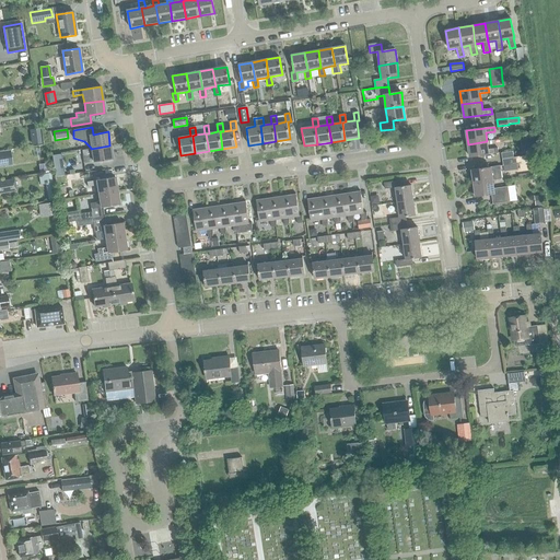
[(526,136),(529,153),(536,152),(533,135),(526,136)]
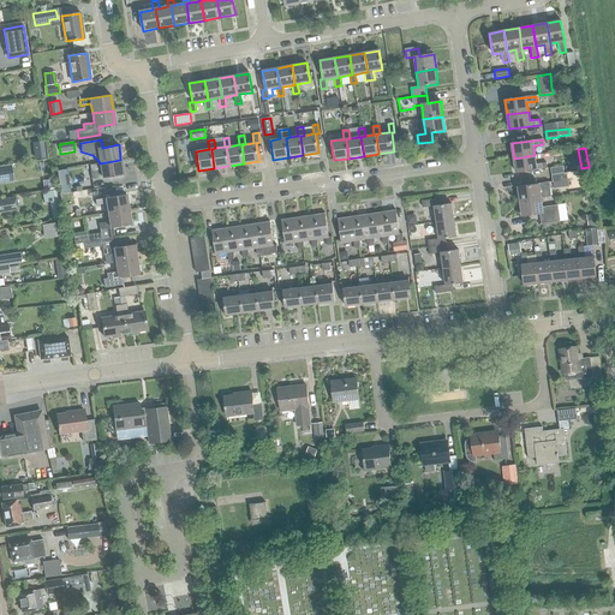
[(514,159),(517,173),(547,168),(545,162),(536,165),(535,155),(514,159)]
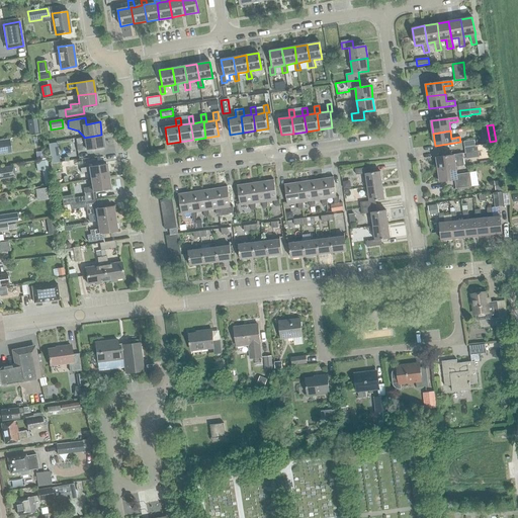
[(84,138),(85,145),(77,146),(77,151),(104,146),(101,135),(84,138)]
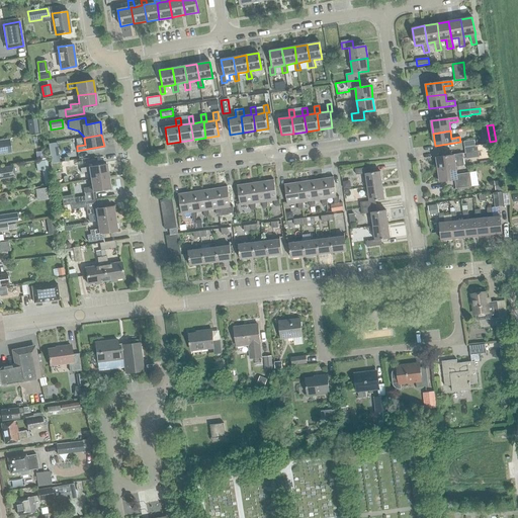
[(0,140),(0,154),(12,153),(10,140),(0,140)]
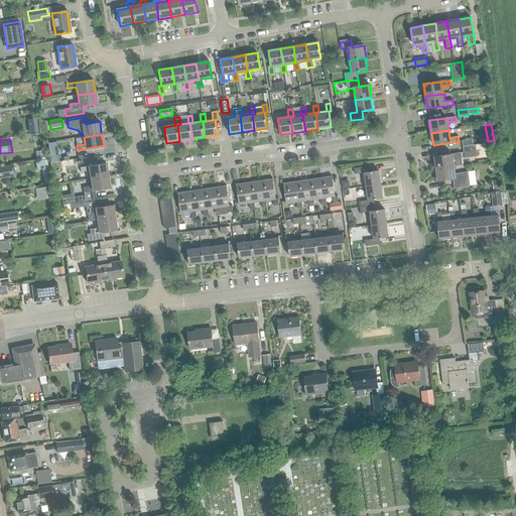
[(463,147),(464,153),(476,151),(476,146),(473,146),(473,145),(463,147)]
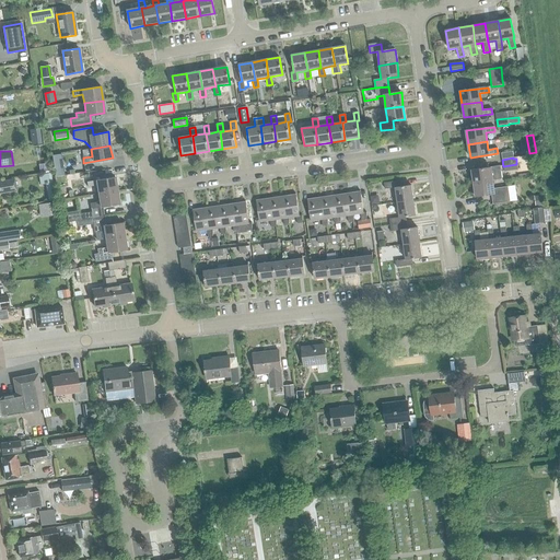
[(471,171),(474,184),(492,181),(502,179),(500,166),(471,171)]
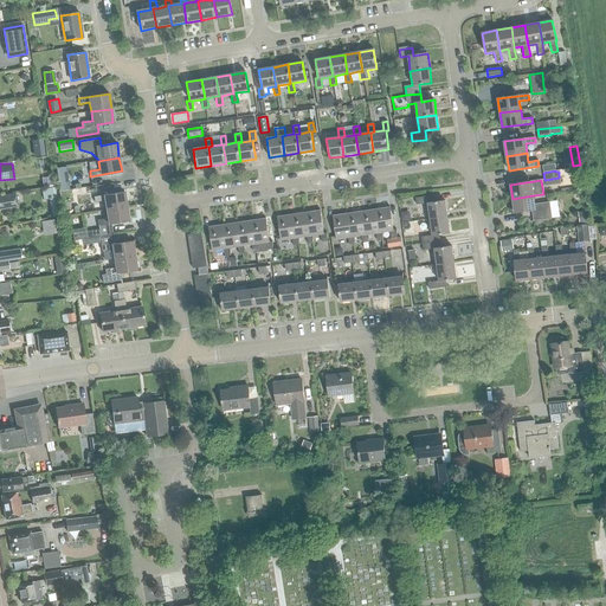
[(60,216),(55,187),(47,188),(52,218),(60,216)]
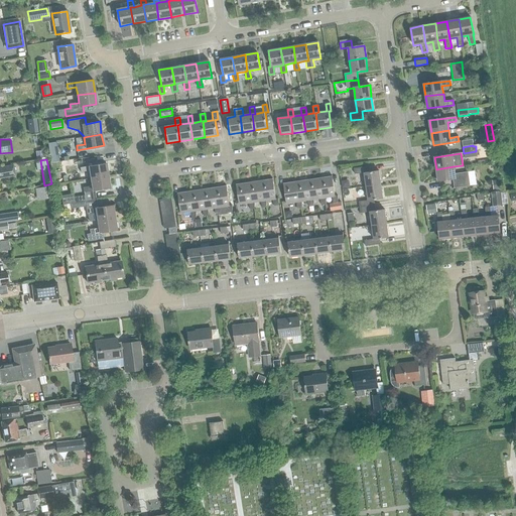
[(89,171),(90,178),(107,175),(105,163),(80,168),(81,172),(89,171)]
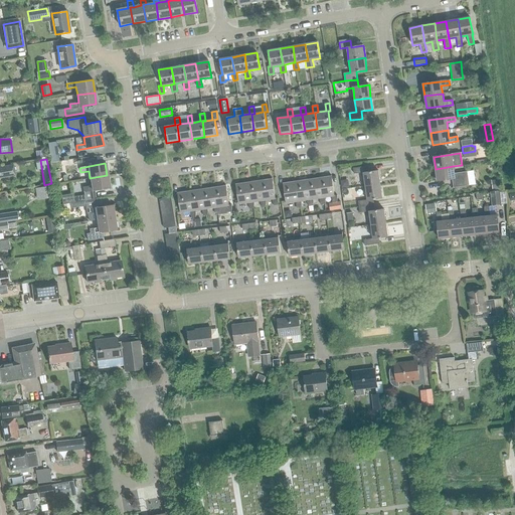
[(0,167),(0,178),(16,176),(14,165),(0,167)]
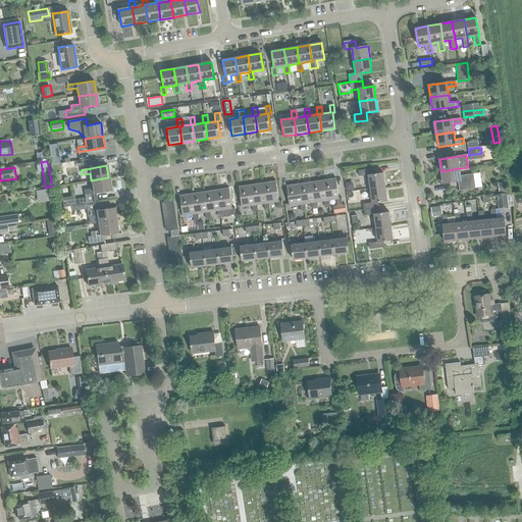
[(367,175),(370,189),(384,187),(382,173),(374,174),(373,168),(358,171),(359,176),(367,175)]
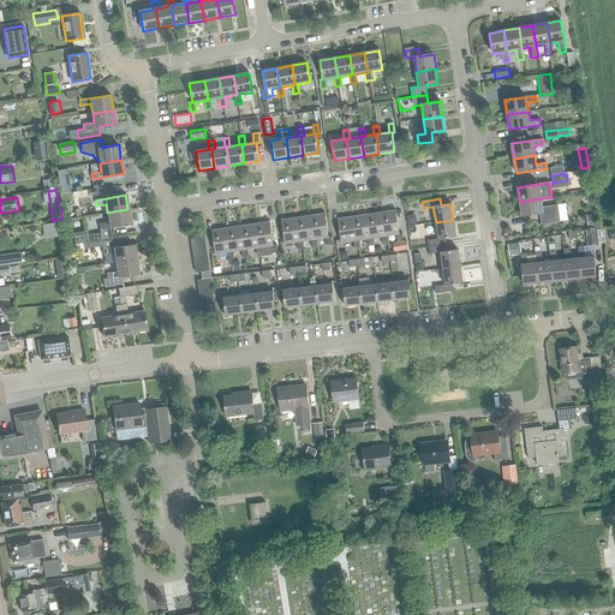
[(541,198),(520,202),(523,216),(541,214),(542,224),(560,221),(557,204),(542,207),(541,198)]
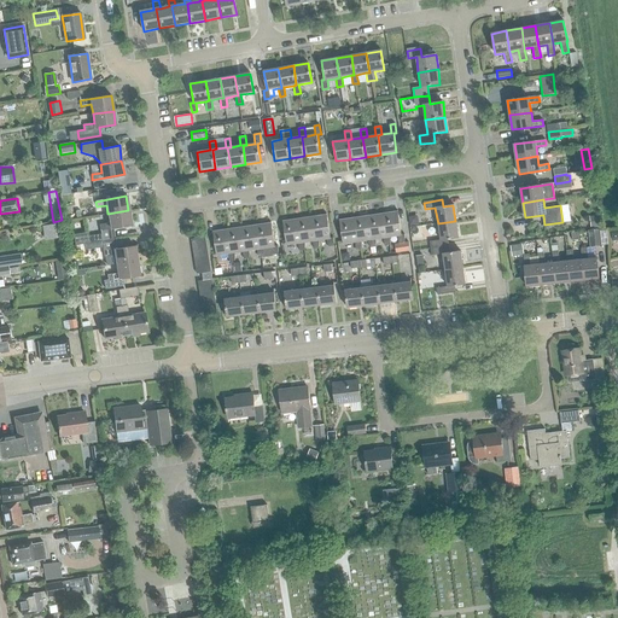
[(110,223),(99,225),(100,231),(132,226),(129,211),(109,214),(110,223)]
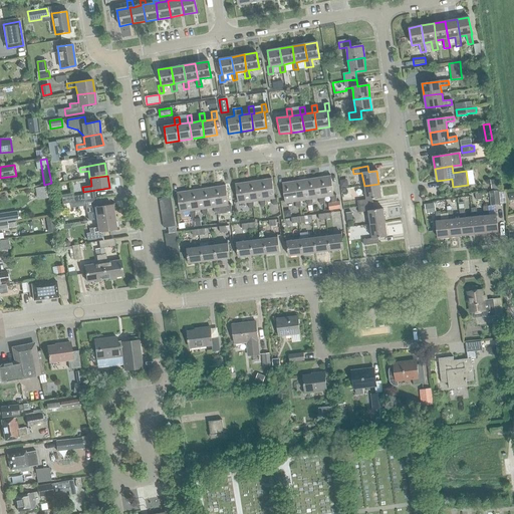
[(331,196),(331,203),(336,202),(336,195),(333,196),(330,177),(318,179),(321,197),(324,197),(331,196)]
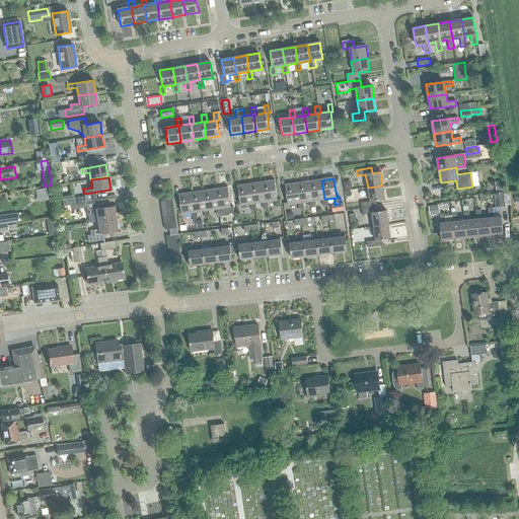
[(309,181),(312,201),(315,201),(322,200),(323,206),(327,206),(327,199),(324,199),(321,180),(309,181)]
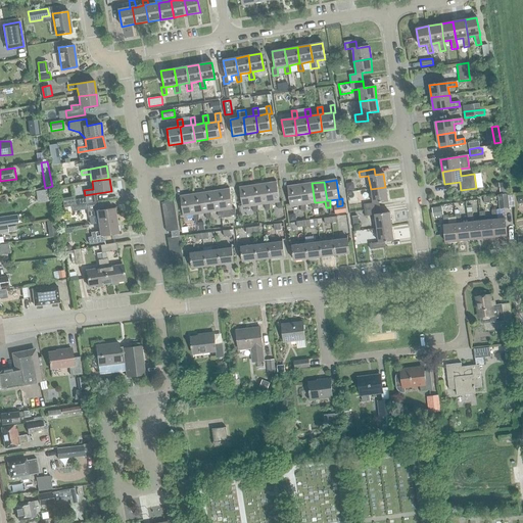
[(270,203),(277,202),(278,208),(282,208),(282,201),(279,201),(276,183),(264,184),(267,203),(270,203)]
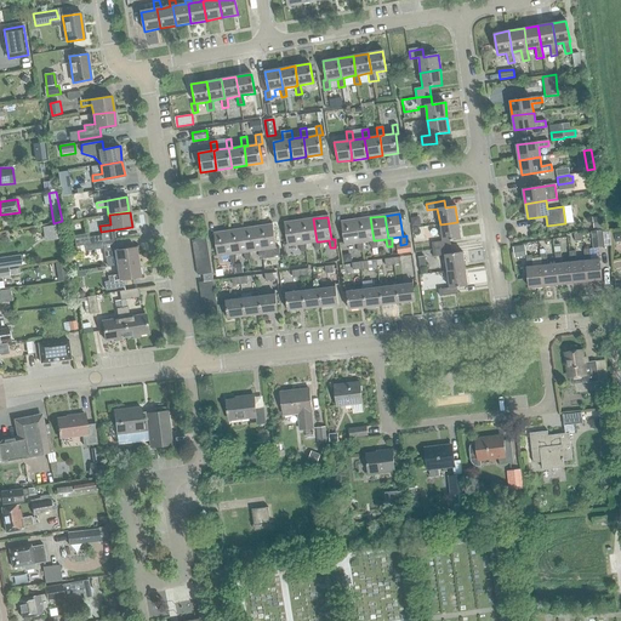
[(371,241),(372,249),(377,249),(377,248),(377,240),(374,240),(370,217),(357,220),(360,243),(363,241),(371,241)]
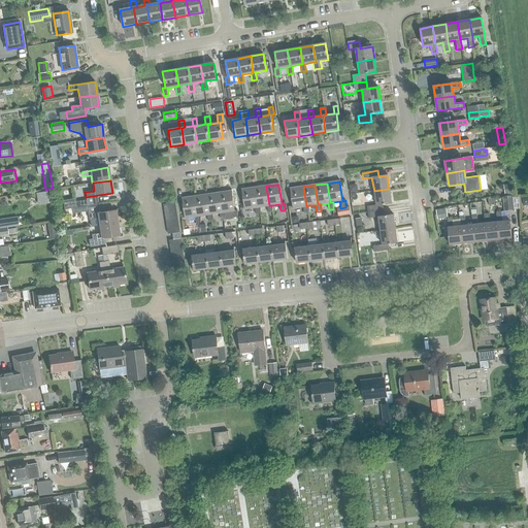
[(512,185),(503,186),(504,195),(513,194),(512,185)]
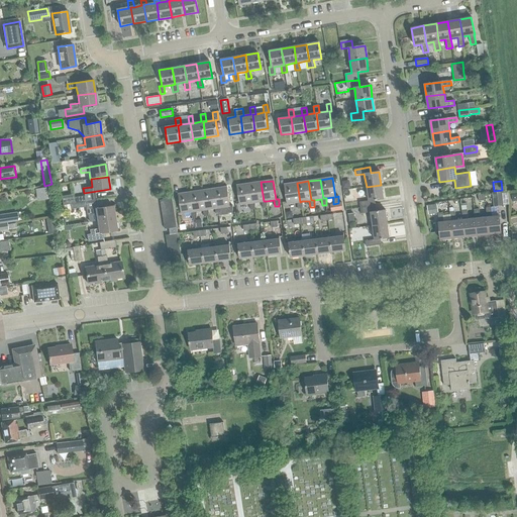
[(262,201),(263,208),(267,207),(267,201),(264,201),(261,182),(249,184),(251,203),(254,202),(262,201)]
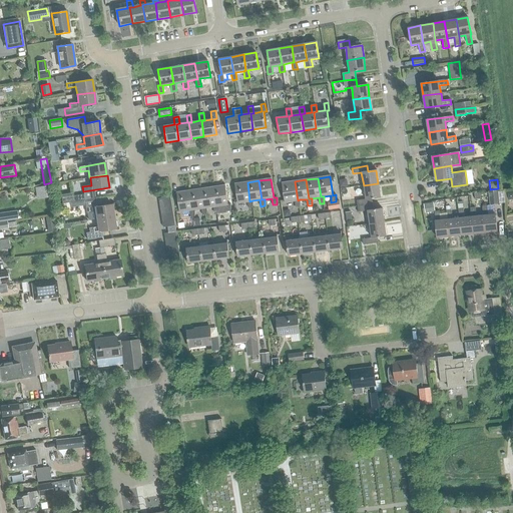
[(296,207),(300,206),(300,199),(298,200),(295,181),(283,183),(286,202),(295,200),(296,207)]
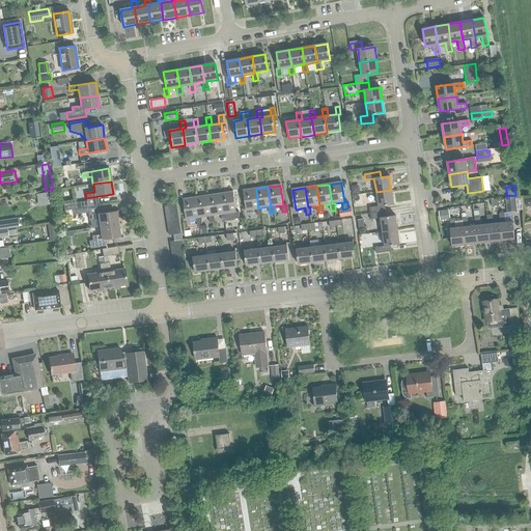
[(257,216),(261,215),(261,207),(258,208),(256,189),(244,191),(246,211),(256,208),(257,216)]
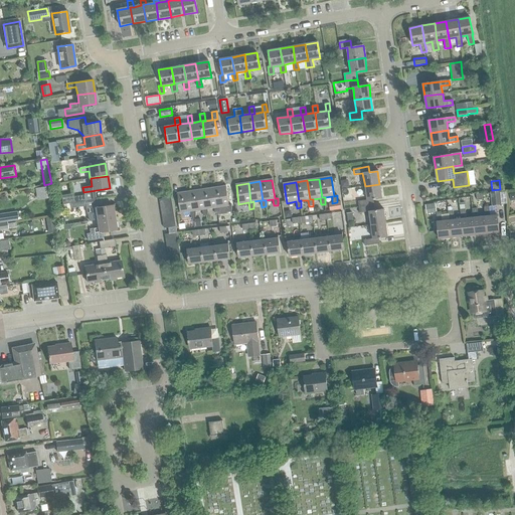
[(358,201),(359,207),(374,205),(373,199),(381,198),(379,184),(365,186),(367,200),(358,201)]
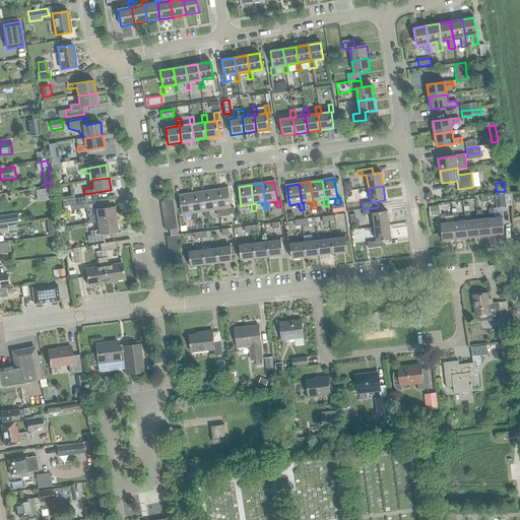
[(40,190),(42,201),(54,199),(51,188),(40,190)]
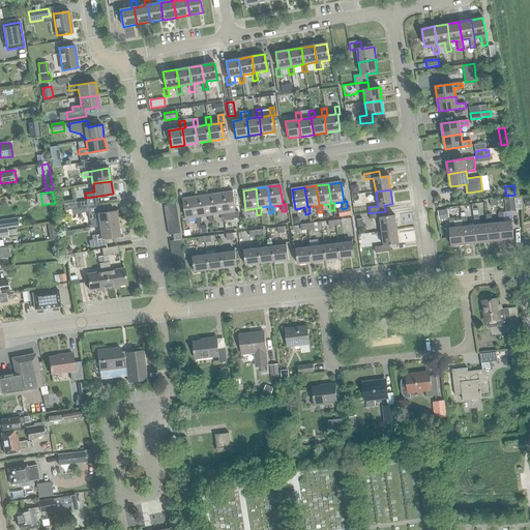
[(238,211),(235,211),(232,192),(219,194),(223,213),(226,213),(232,212),(233,218),(238,217),(238,211)]
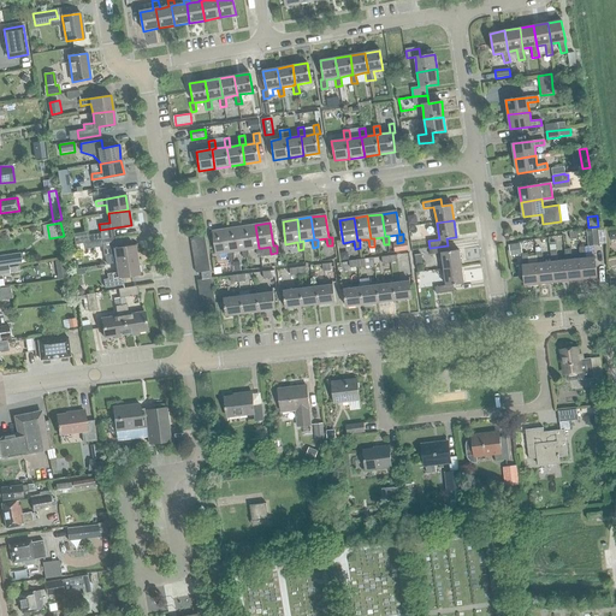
[(256,248),(256,256),(262,255),(262,248),(259,248),(255,225),(241,227),(244,250),(248,249),(256,248)]
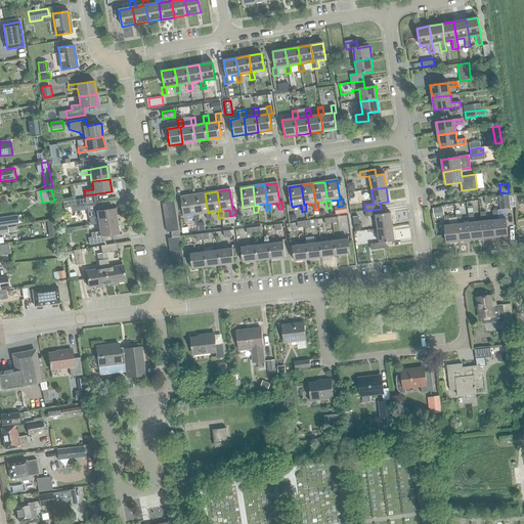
[(211,212),(208,213),(205,193),(193,195),(195,214),(199,214),(206,213),(207,220),(211,219),(211,212)]
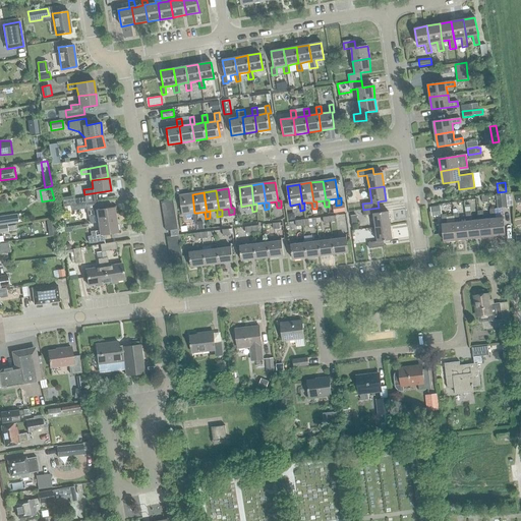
[(498,193),(498,207),(513,206),(513,192),(498,193)]
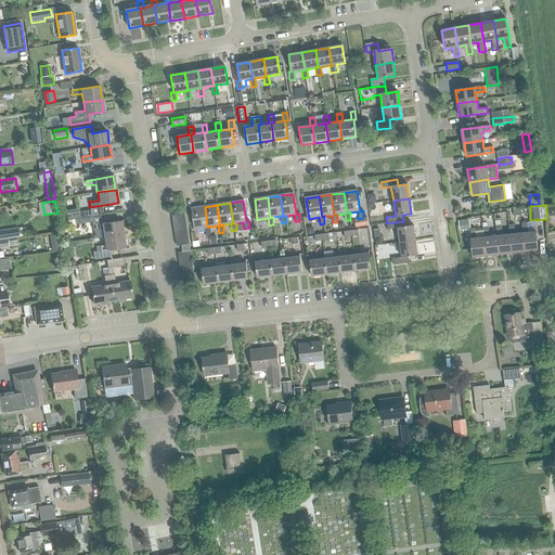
[(194,229),(205,228),(206,234),(210,234),(210,227),(207,227),(205,207),(192,208),(194,229)]
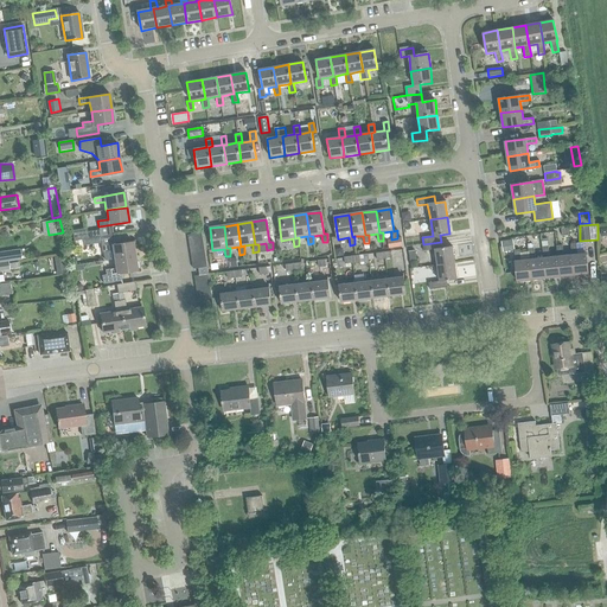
[(87,229),(72,230),(74,241),(82,240),(101,236),(100,230),(88,232),(87,229)]
